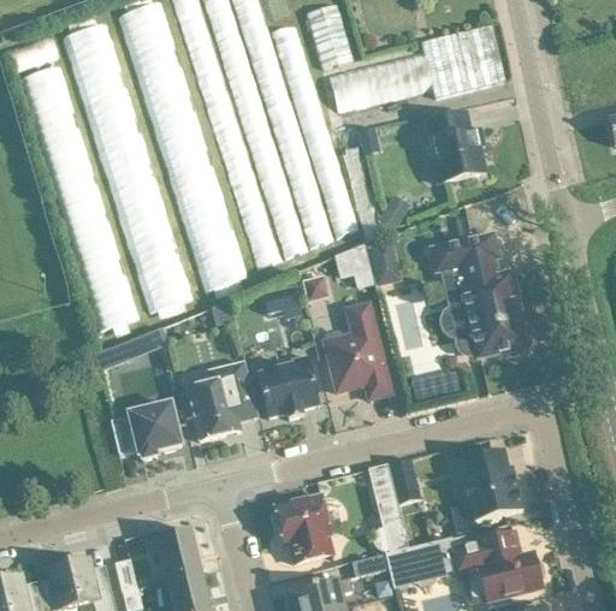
[(153,42),(158,60),(194,49),(177,0),(160,0),(140,6),(144,21),(158,16),(164,39),(153,42)]
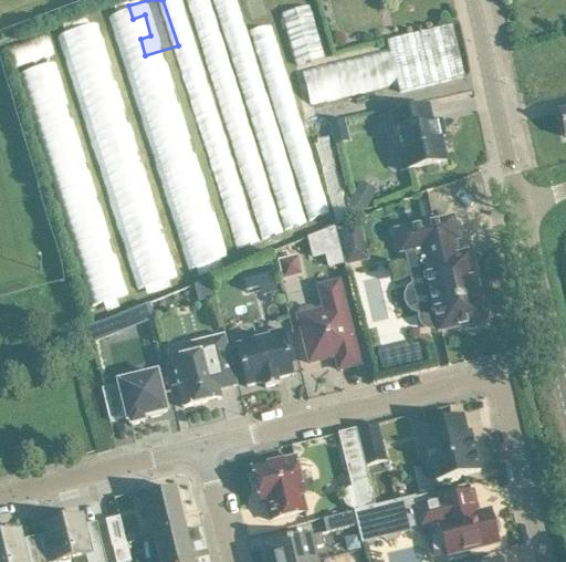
[(179,0),(197,59),(217,53),(200,0),(179,0)]
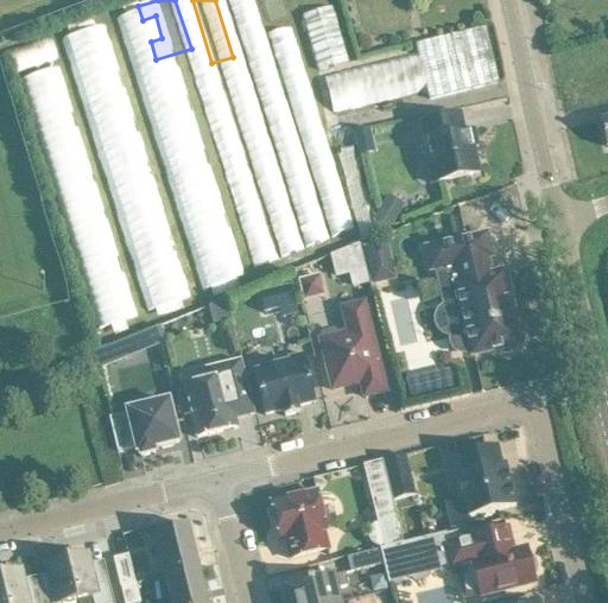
[(223,0),(293,243),(347,228),(346,226),(368,219),(310,14),(283,21),(277,0),(223,0)]
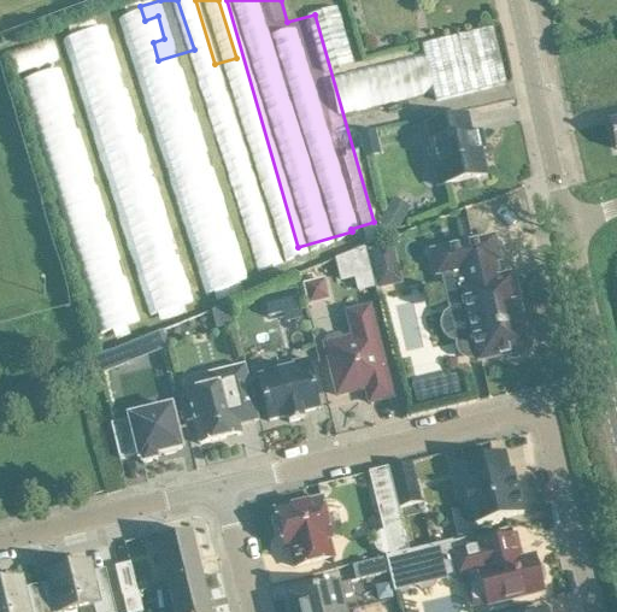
[(339,0),(327,3),(336,49),(368,43),(359,0),(339,0)]
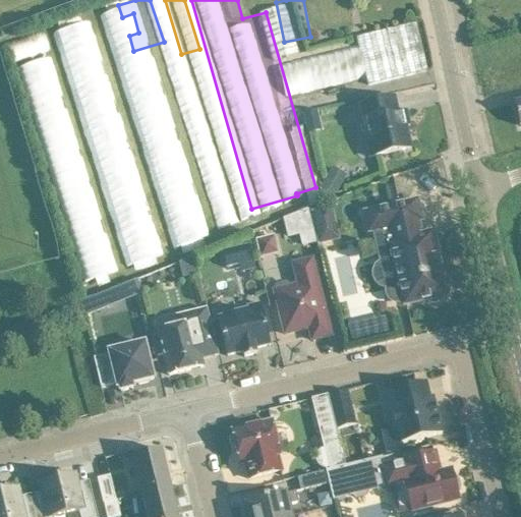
[(78,21),(69,24),(85,71),(116,61),(100,15),(93,18),(97,32),(83,36),(78,21)]
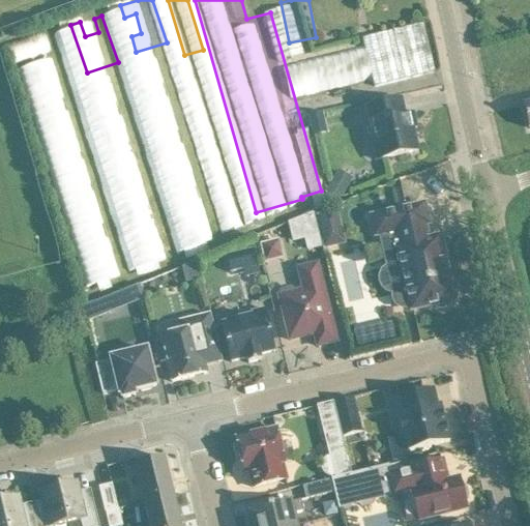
[(423,20),(404,25),(362,34),(375,83),(435,68),(423,20)]
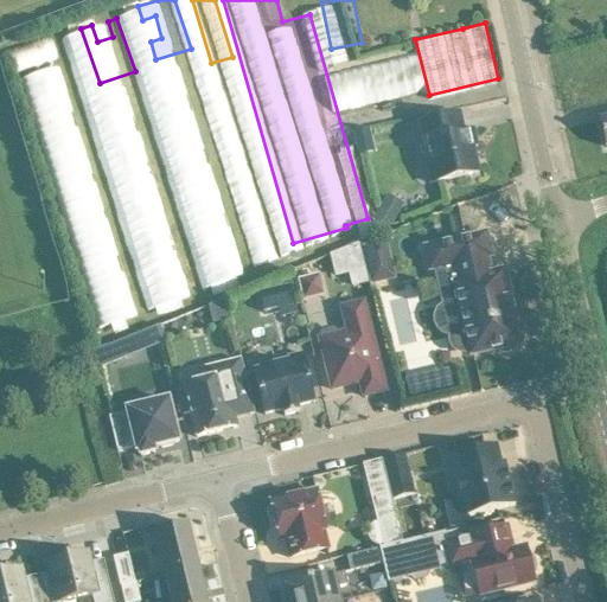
[(69,30),(32,44),(38,59),(75,45),(69,30)]
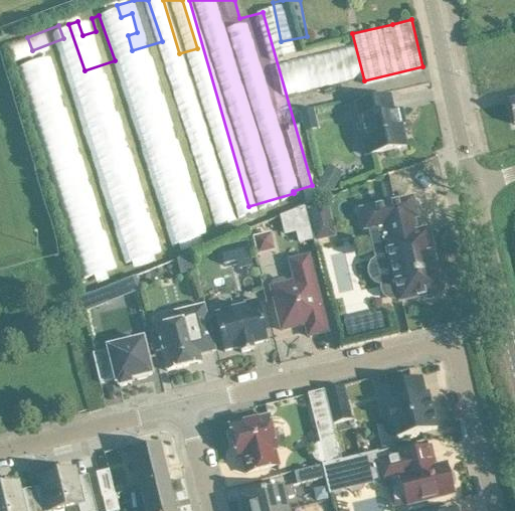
[(38,55),(96,271),(123,264),(65,48),(38,55)]
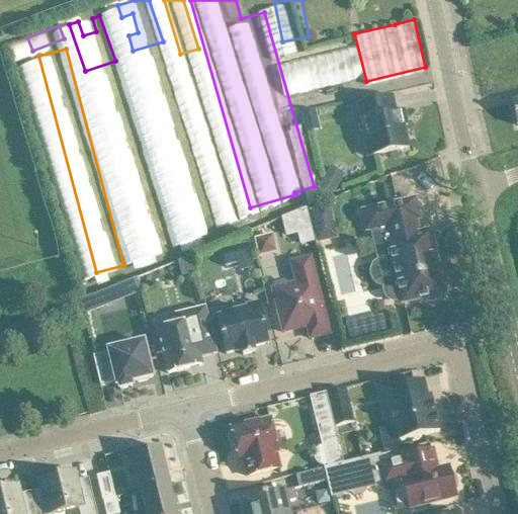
[(221,232),(174,70),(141,80),(187,242),(221,232)]
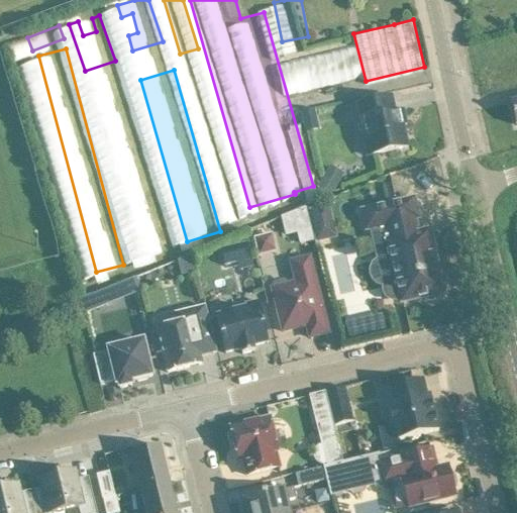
[(369,154),(388,148),(407,144),(402,122),(406,121),(403,108),(395,110),(391,93),(356,101),(369,154)]
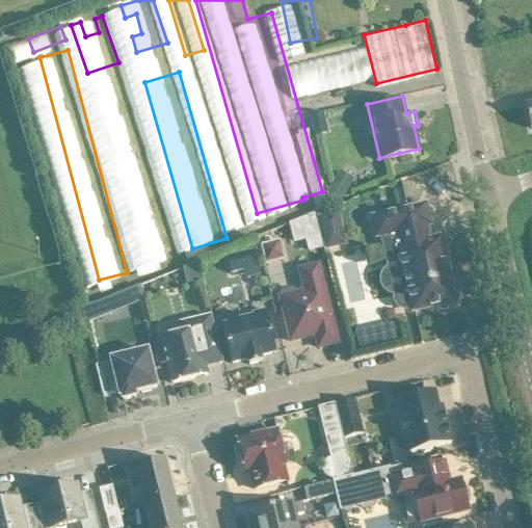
[(103,108),(143,264),(179,255),(162,192),(143,198),(139,180),(155,176),(135,100),(103,108)]
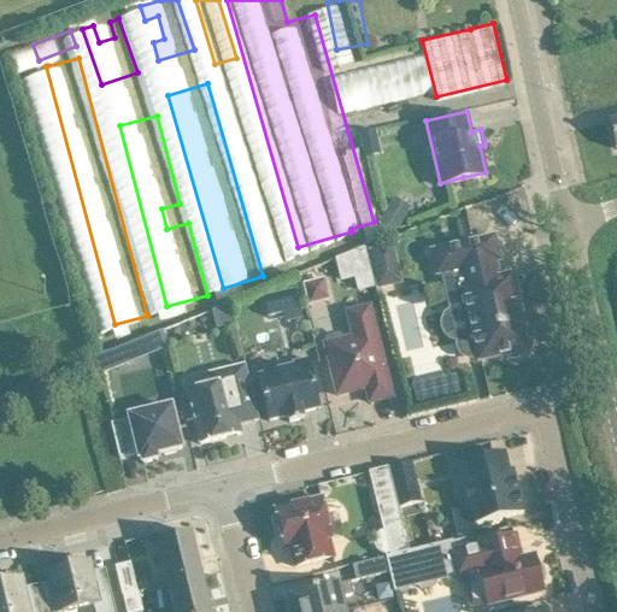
[(375,127),(358,130),(364,154),(381,151),(375,127)]
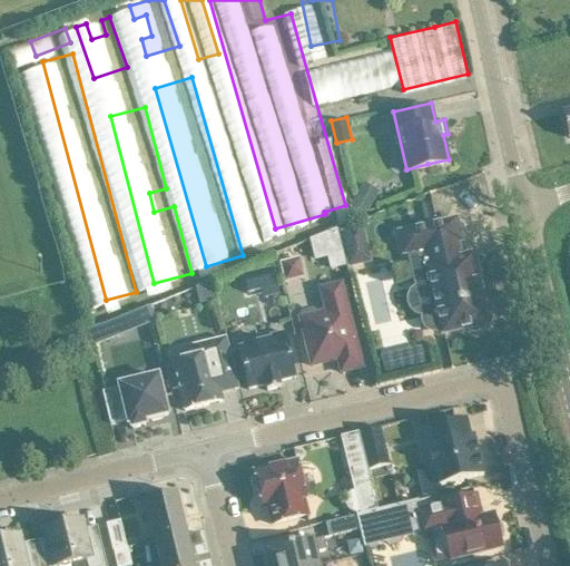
[(235,162),(249,238),(272,234),(257,157),(235,162)]
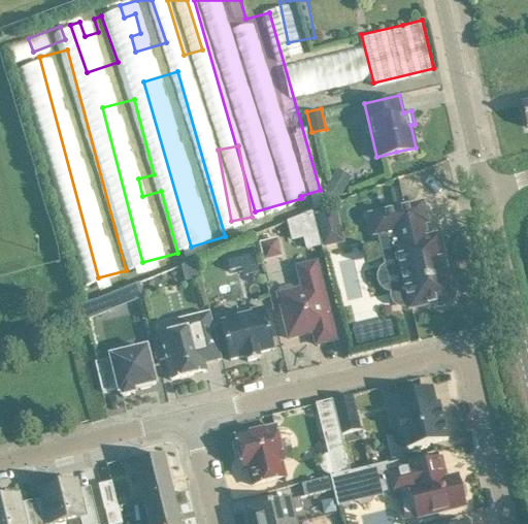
[(336,165),(325,186),(327,199),(339,194),(351,174),(336,165)]
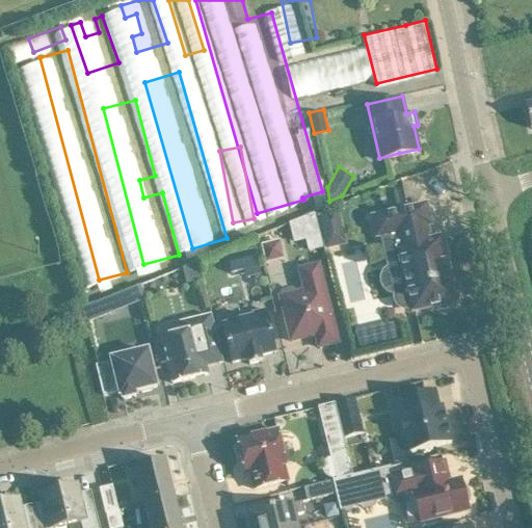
[(408,305),(414,304),(415,308),(435,302),(436,302),(440,306),(445,306),(448,304),(451,299),(451,298),(455,297),(454,292),(455,292),(457,289),(457,284),(455,281),(451,278),(441,235),(429,238),(425,221),(429,220),(425,203),(374,214),(378,236),(380,235),(389,264),(390,266),(391,267),(395,268),(399,266),(404,265),(408,283),(403,284),(399,287),(396,291),(396,296),(398,301),(403,304),(408,305)]
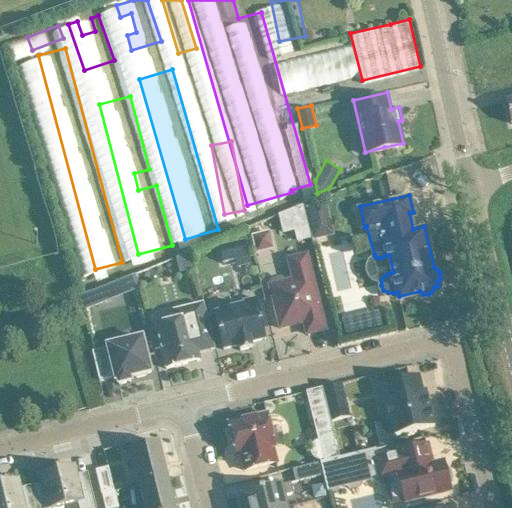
[(335,233),(327,199),(305,204),(313,238),(335,233)]
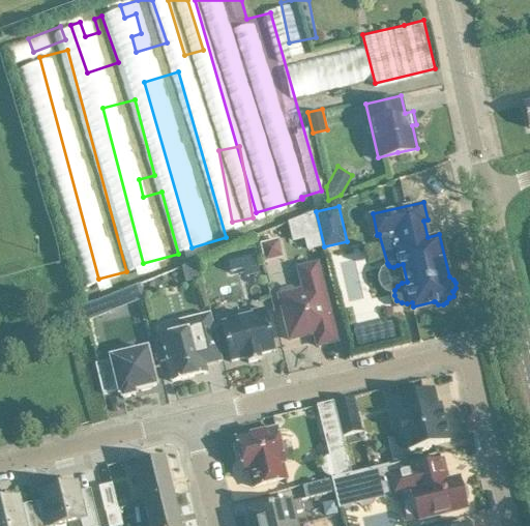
[(300,214),(289,220),(294,238),(305,235),(308,246),(322,243),(316,216),(314,209),(300,214)]
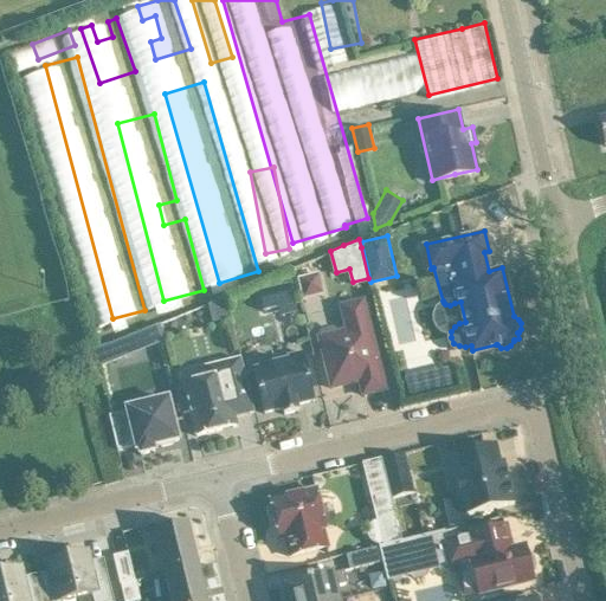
[(318,270),(297,275),(302,296),(323,291),(318,270)]
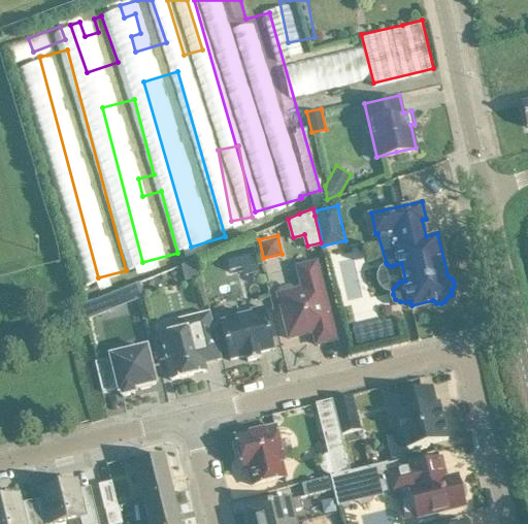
[(253,243),(225,251),(229,268),(257,261),(253,243)]
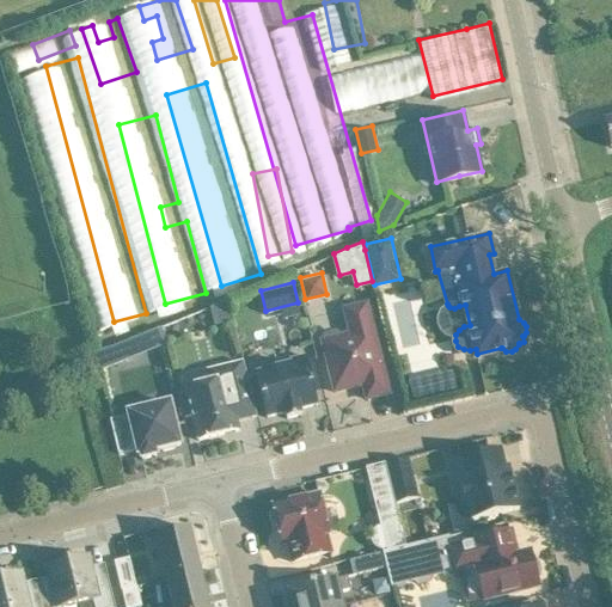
[(227,296),(209,304),(214,323),(233,318),(227,296)]
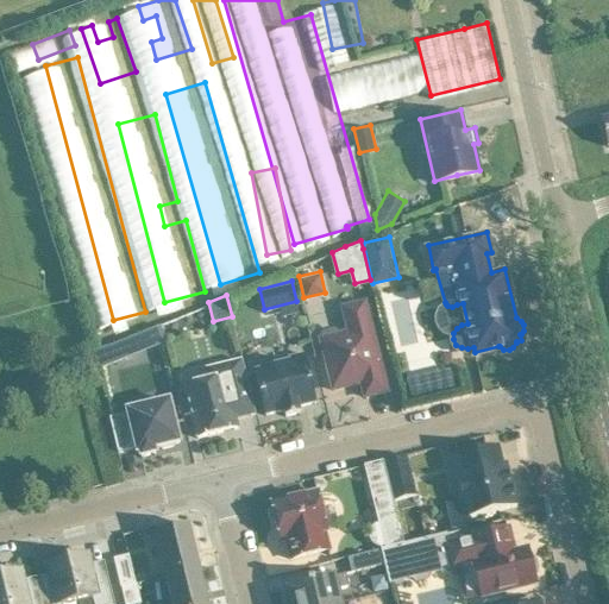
[(362,379),(364,394),(387,388),(364,295),(339,302),(345,326),(339,328),(338,326),(334,325),(322,327),(320,331),(321,332),(320,333),(333,387),(362,379)]
